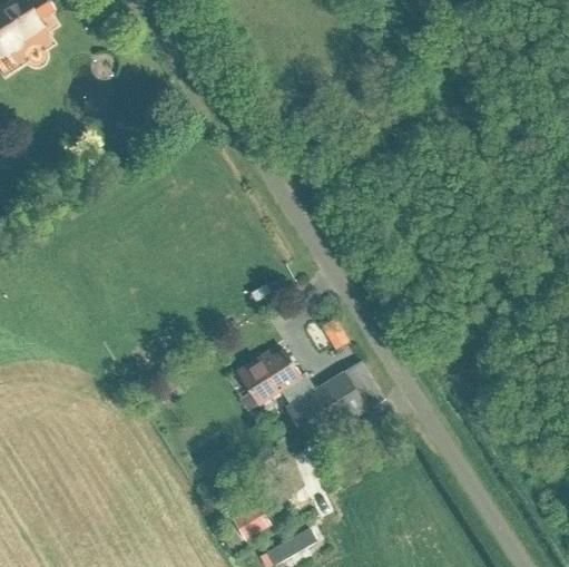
[(0,50),(2,51),(11,45),(16,36),(37,22),(33,17),(50,7),(46,0),(22,0),(3,0),(0,2),(0,50)]
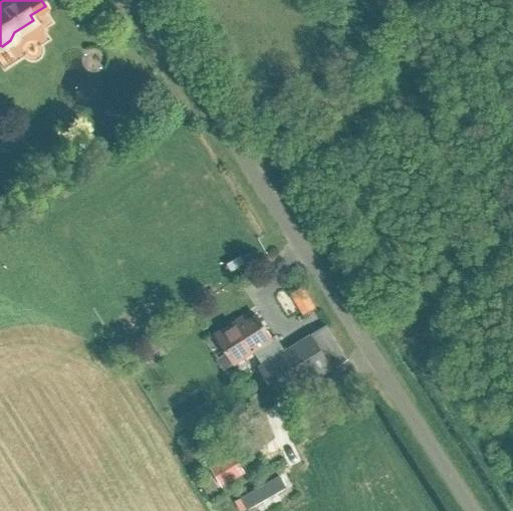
[(302,315),(315,307),(301,286),(288,293),(302,315)]
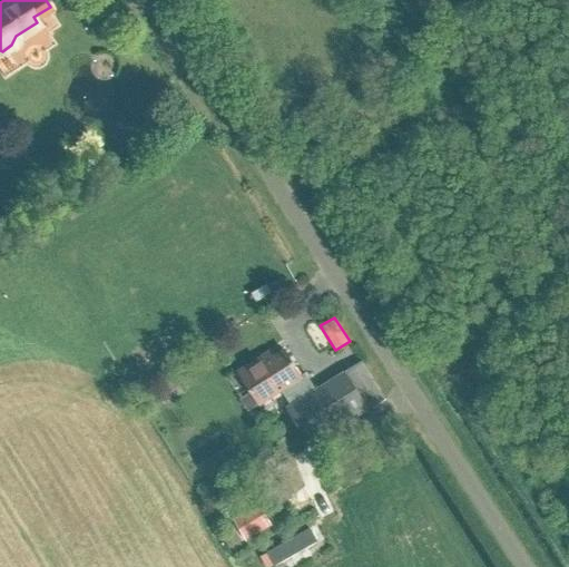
[(260,404),(281,390),(290,404),(285,407),(307,443),(382,397),(359,361),(319,387),(307,370),(301,374),(284,349),(273,355),(270,350),(238,370),(260,404)]
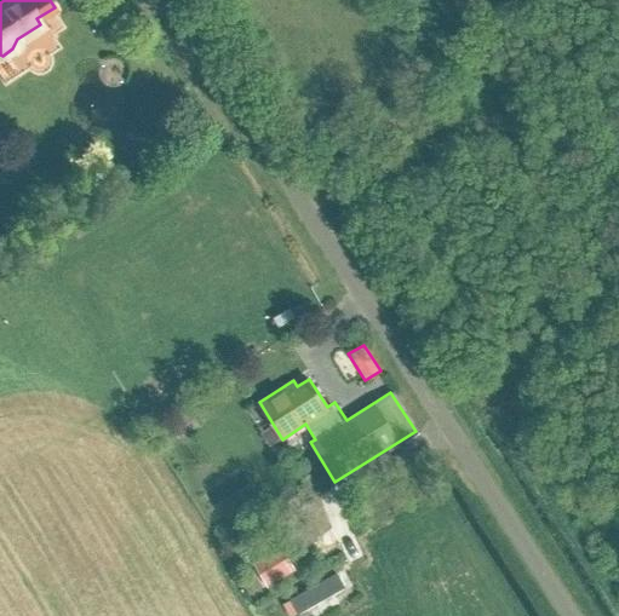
[(403,379),(389,387),(411,424),(425,414),(403,379)]
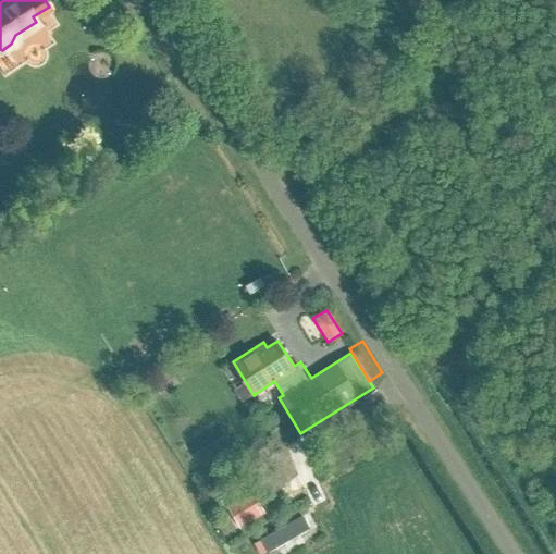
[(252,489),(227,504),(239,525),(264,511),(252,489)]
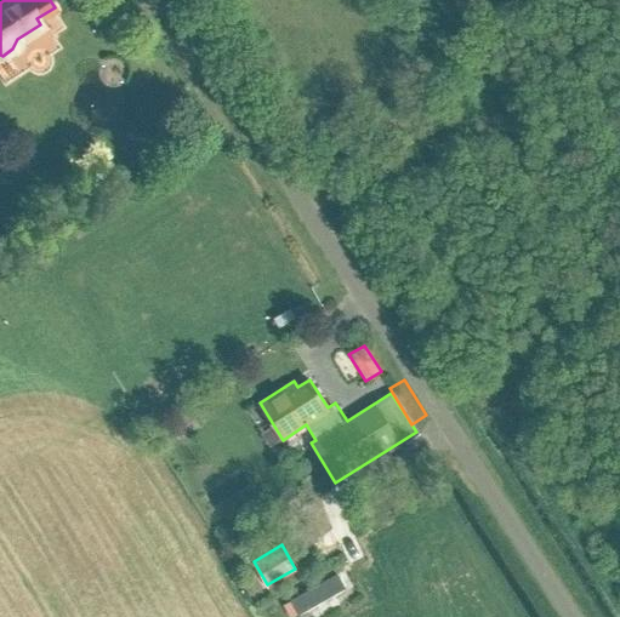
[(337,573),(290,599),(299,613),(345,588),(337,573)]
